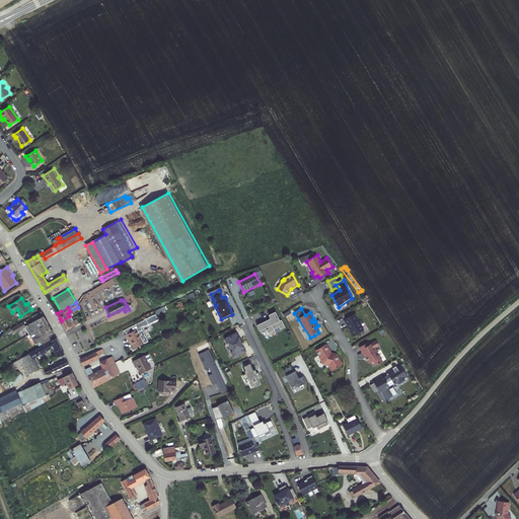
[(271,320),(256,326),(260,331),(261,331),(262,334),(263,334),(265,337),(269,335),(270,338),(277,335),(276,334),(282,330),(281,329),(285,327),(282,320),(280,321),(276,312),(268,316),(271,320)]
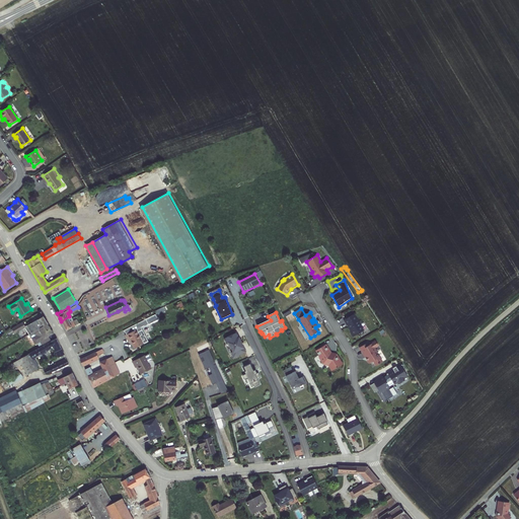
[(355,314),(344,320),(353,338),(364,330),(355,314)]
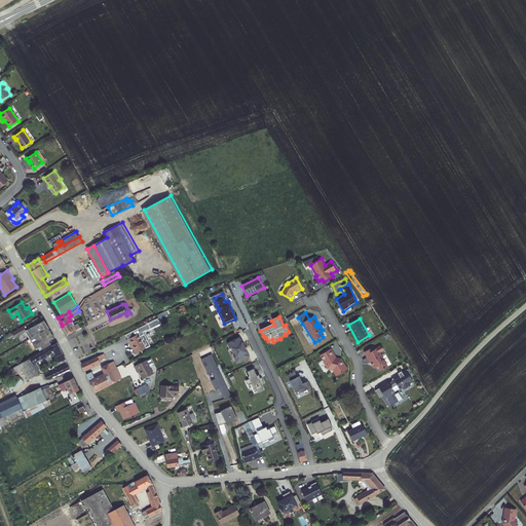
[(45,323),(44,321),(26,332),(30,338),(48,328),(45,323)]
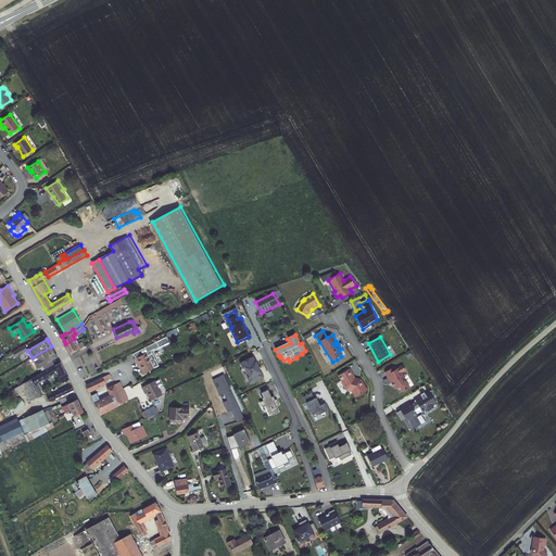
[(74,339),(65,344),(68,350),(70,352),(79,348),(74,339)]
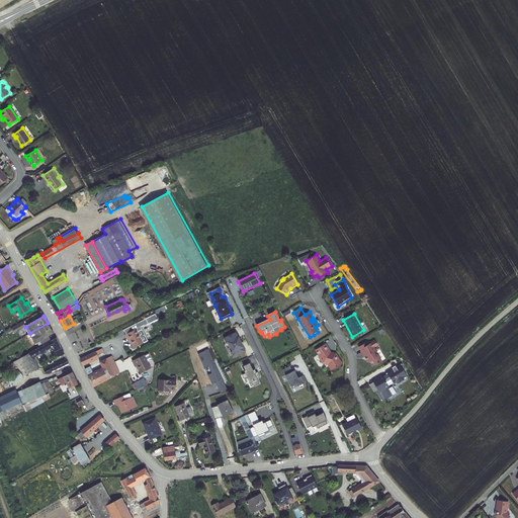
[(25,326),(22,322),(12,328),(14,332),(25,326)]
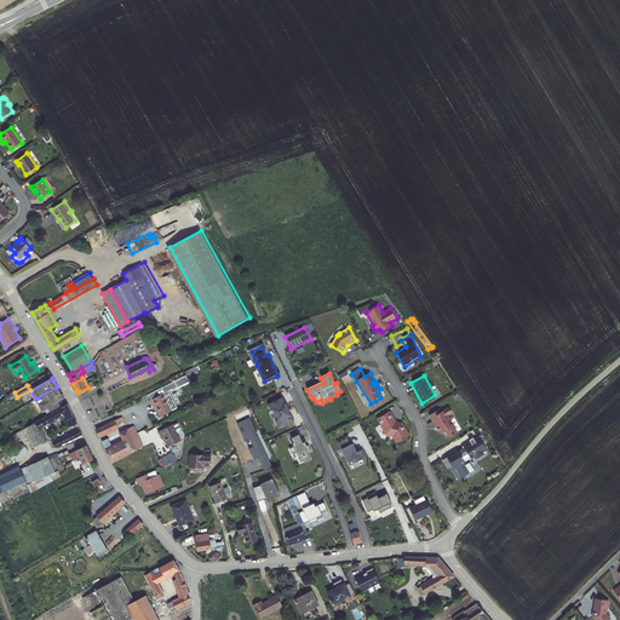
[(42,411),(45,409),(47,414),(61,406),(58,402),(64,397),(61,392),(57,386),(35,399),(42,411)]
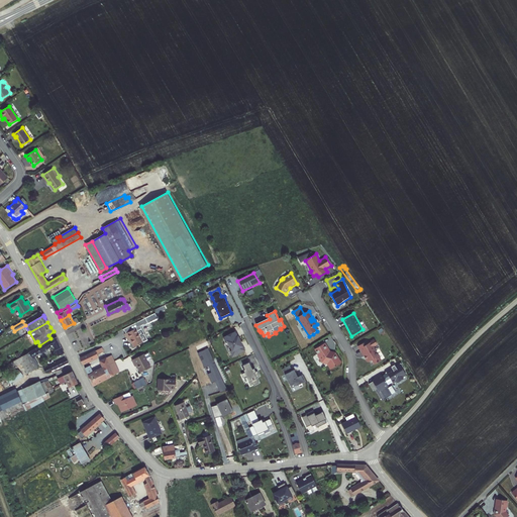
[(129,340),(130,339),(131,339),(133,342),(135,346),(143,342),(136,328),(125,333),(129,340)]
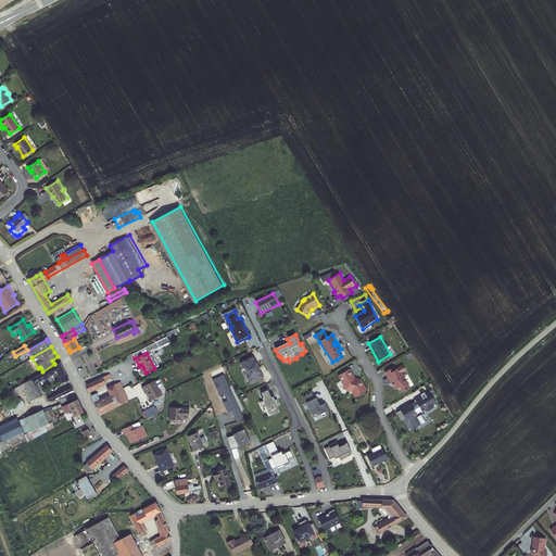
[(14,394),(16,399),(21,396),(27,406),(37,401),(30,389),(59,373),(59,375),(61,374),(64,382),(70,380),(61,362),(3,395),(5,400),(14,394)]
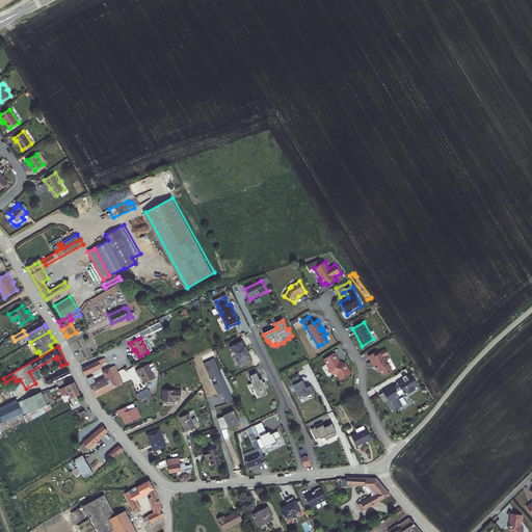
[(245,346),(234,351),(237,358),(236,360),(238,362),(237,363),(240,368),(253,362),(245,346)]
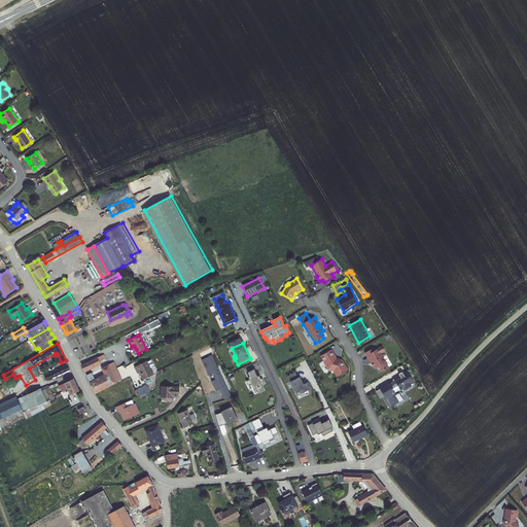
[(374,349),(366,353),(371,359),(370,359),(373,363),(375,366),(377,369),(381,366),(382,369),(388,365),(382,356),(383,355),(381,351),(384,349),(382,347),(375,351),(374,349)]
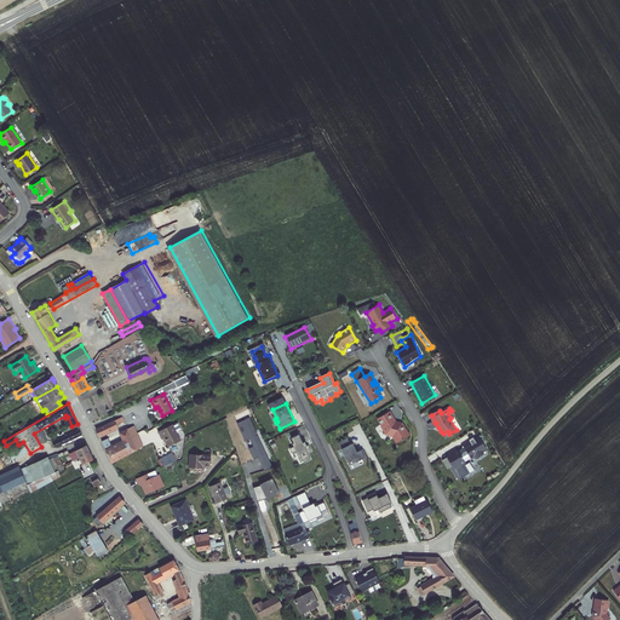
[(390,411),(375,420),(385,436),(392,437),(396,445),(411,435),(403,423),(396,422),(390,411)]
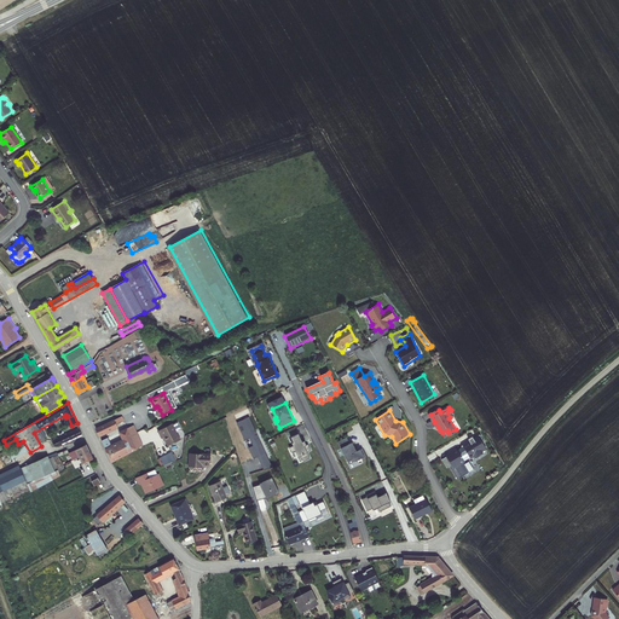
[(125,422),(122,417),(98,429),(100,435),(121,424),(121,423),(125,422)]
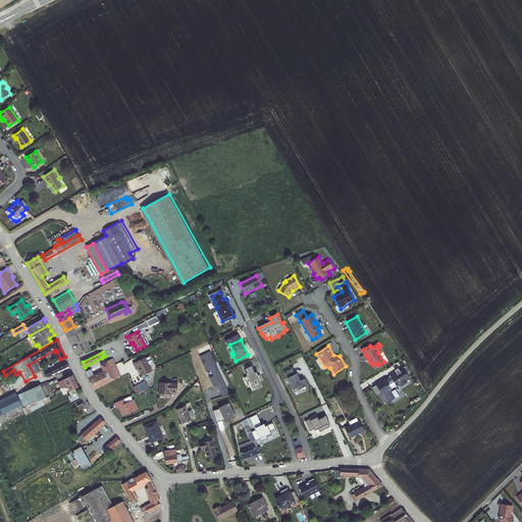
[(153,371),(146,358),(135,364),(138,370),(140,369),(143,376),(153,371)]
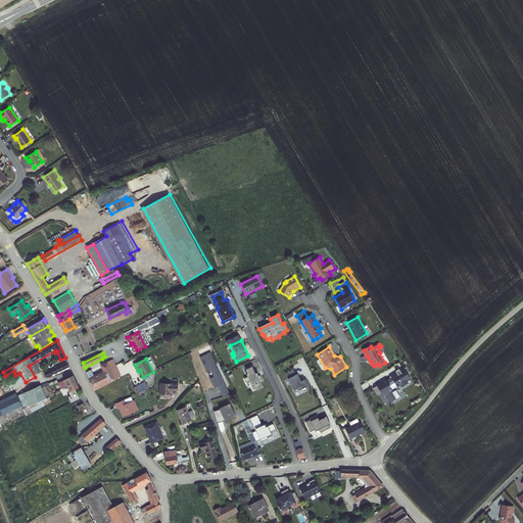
[(42,380),(69,367),(67,362),(40,375),(42,380)]
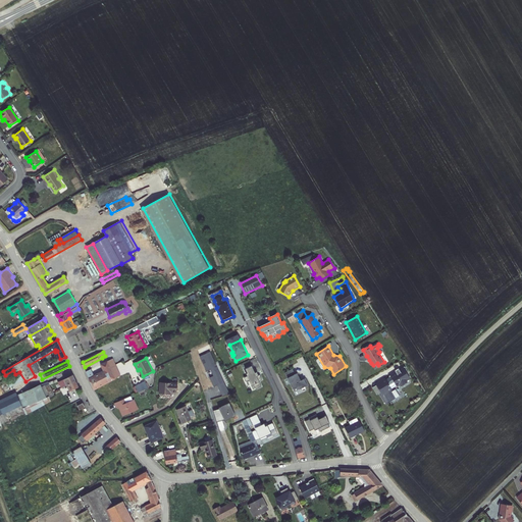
[(96,388),(116,377),(111,367),(108,361),(102,364),(104,370),(95,374),(92,368),(87,370),(91,379),(94,385),(96,388)]
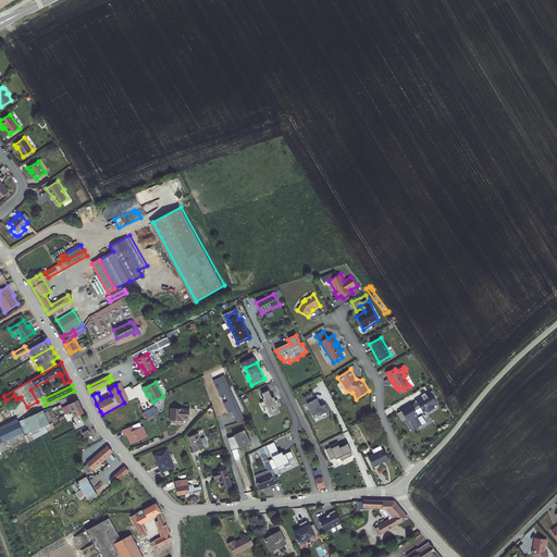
[(130,400),(124,388),(119,392),(124,403),(130,400)]
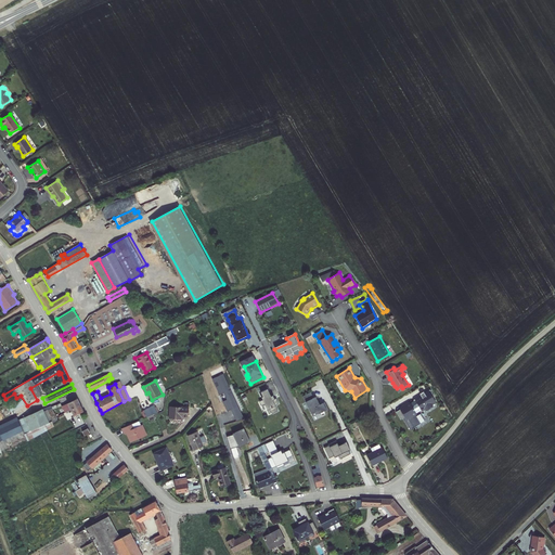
[(268,389),(260,392),(262,398),(261,399),(268,411),(270,410),(272,414),(279,411),(275,405),(279,404),(276,399),(274,400),(273,396),(271,398),(268,389)]
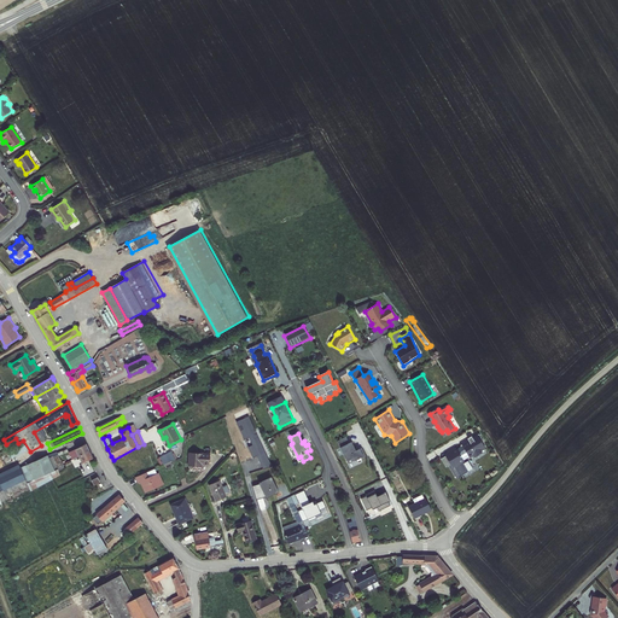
[(484,441),(479,433),(473,438),(472,436),(468,438),(470,441),(461,445),(462,447),(442,460),(447,468),(449,467),(458,479),(474,468),(468,460),(465,464),(464,461),(473,455),(476,458),(483,453),(481,450),(487,447),(483,442),(484,441)]
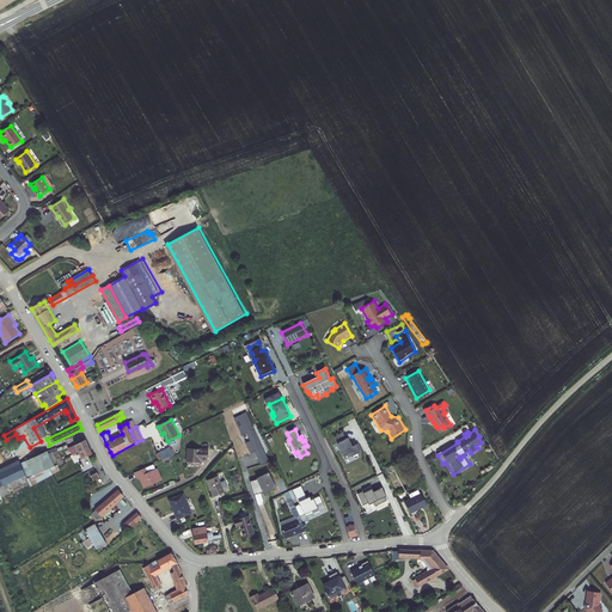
[(343,433),(334,438),(344,460),(363,452),(359,444),(353,447),(349,439),(346,439),(343,433)]
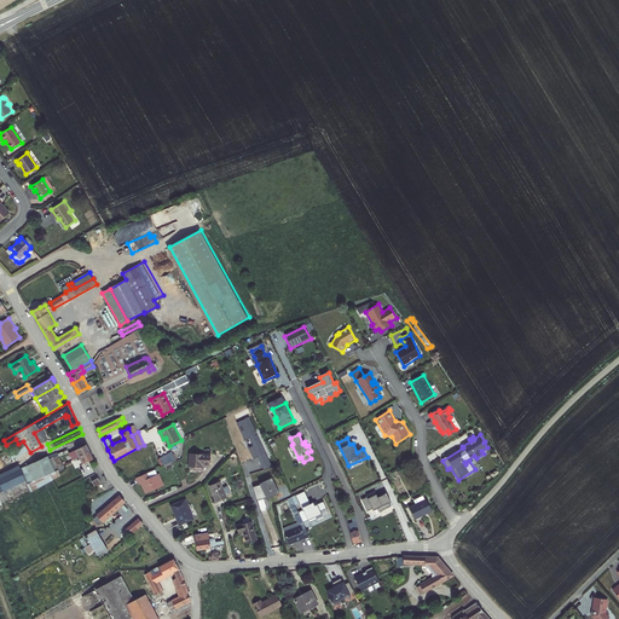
[(25,455),(30,452),(23,441),(18,444),(25,455)]
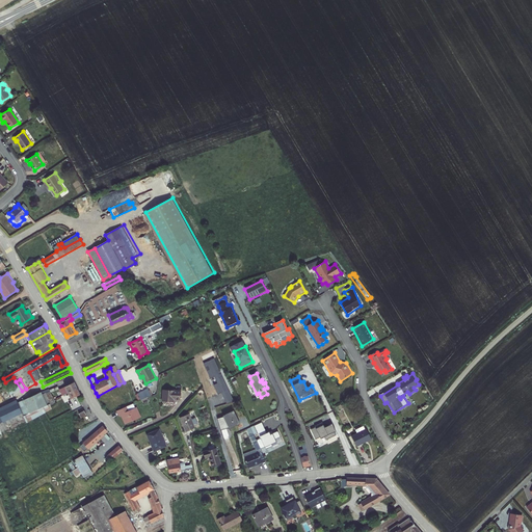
[(60,391),(62,395),(78,387),(76,382),(75,380),(61,388),(62,390),(60,391)]
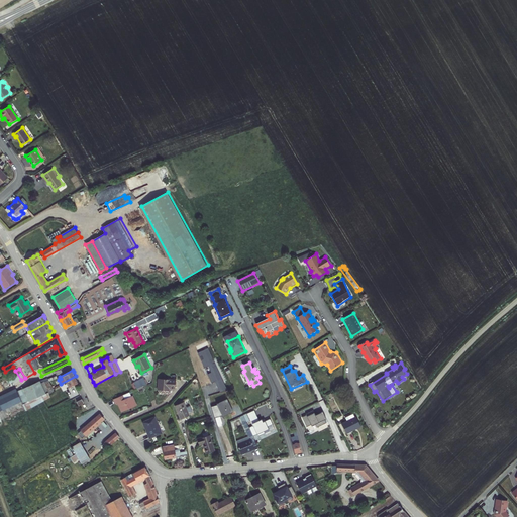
[(65,389),(75,384),(79,382),(77,379),(76,376),(61,384),(63,388),(64,387),(65,389)]
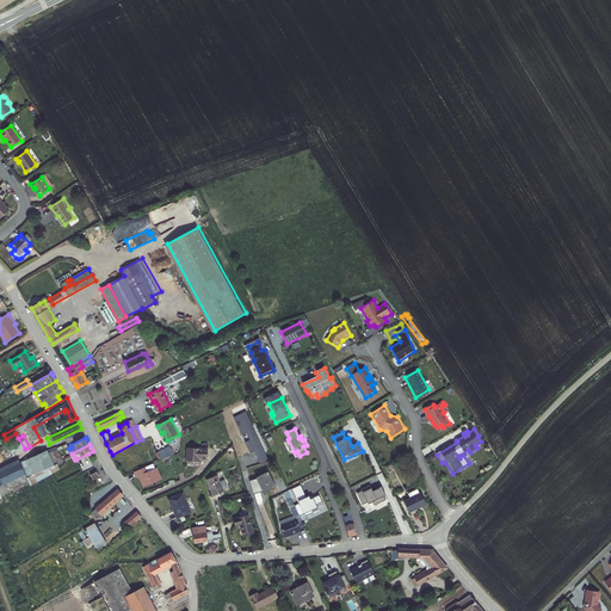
[(17,450),(14,445),(0,454),(2,458),(17,450)]
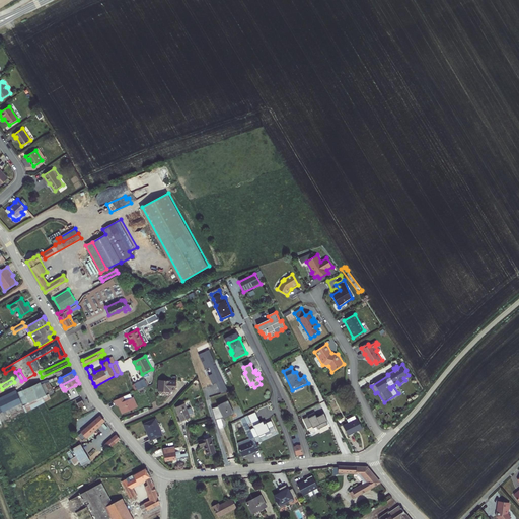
[(135,384),(138,390),(144,388),(147,386),(144,379),(135,384)]
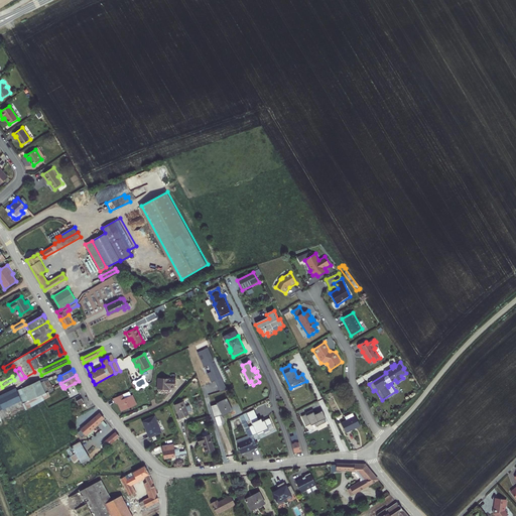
[(175,379),(157,377),(155,392),(170,393),(170,390),(174,390),(175,379)]
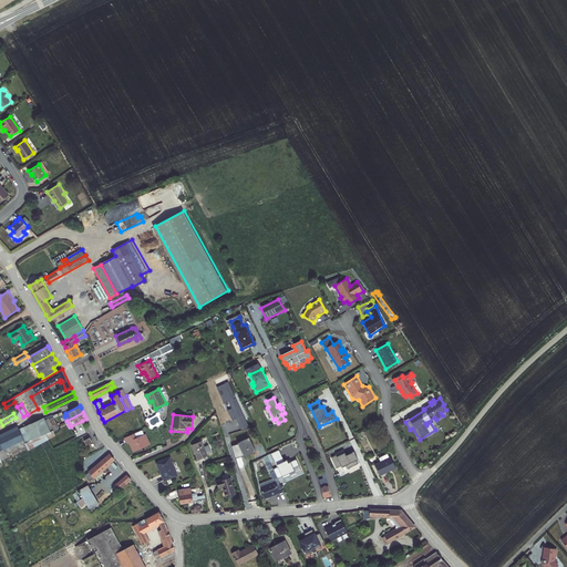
[(57,435),(53,430),(52,431),(45,418),(23,429),(31,442),(34,440),(37,445),(57,435)]
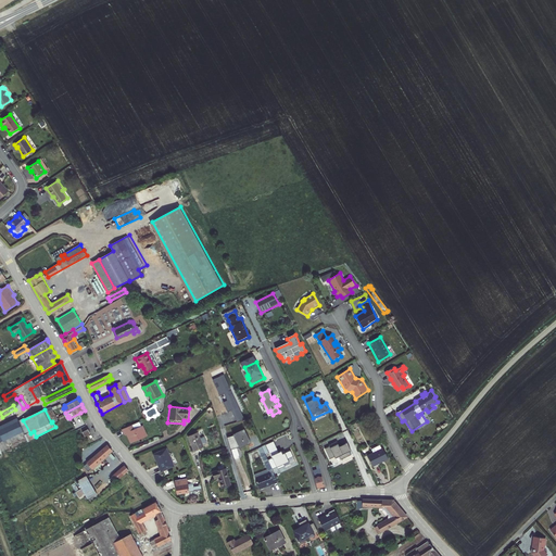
[(61,424),(58,416),(55,413),(50,416),(54,422),(57,422),(58,425),(61,424)]
